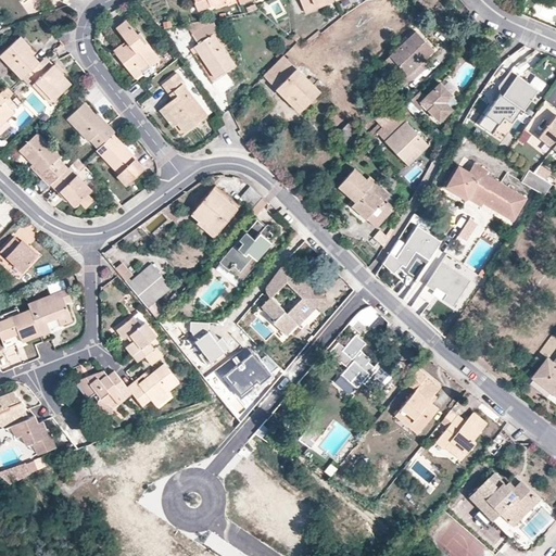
[(239,1),(238,0),(194,0),(199,10),(215,3),(216,8),(228,3),(229,4),(239,1)]
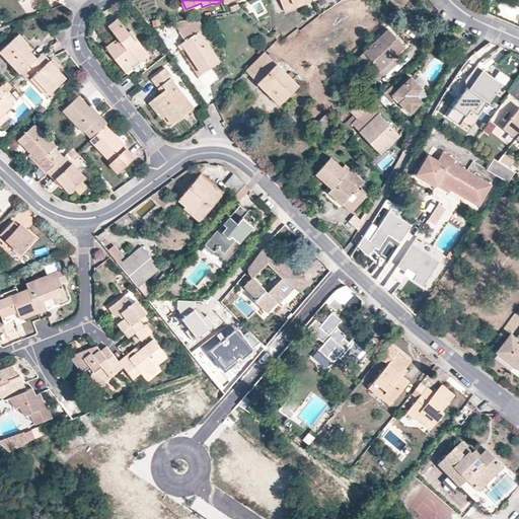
[(279,0),(283,9),(303,1),(302,0),(279,0)]
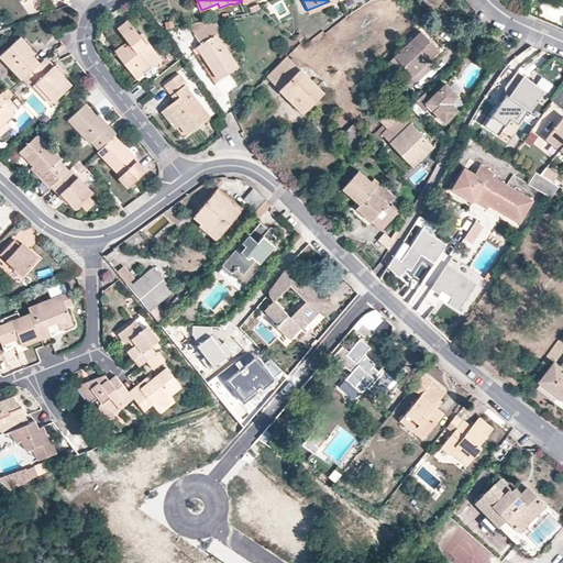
[(340,1),(339,0),(328,0),(329,1),(307,10),(309,13),(340,1)]
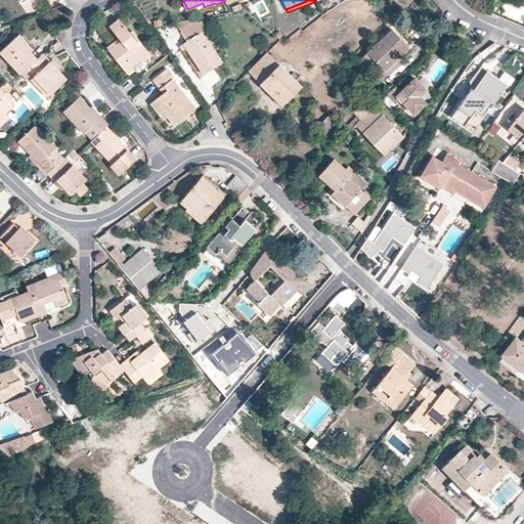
[(110,26),(119,37),(121,40),(116,44),(114,41),(106,47),(122,67),(129,61),(132,66),(138,59),(141,62),(150,54),(131,30),(129,31),(120,18),(110,26)]
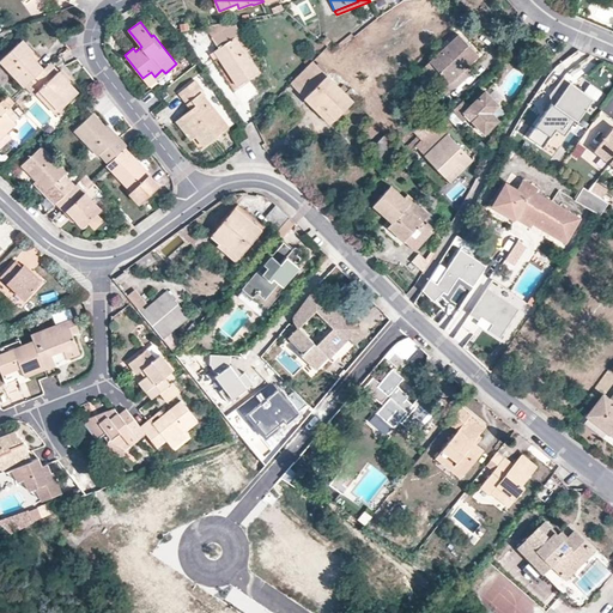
[(211,37),(235,23),(234,22),(204,26),(211,37)]
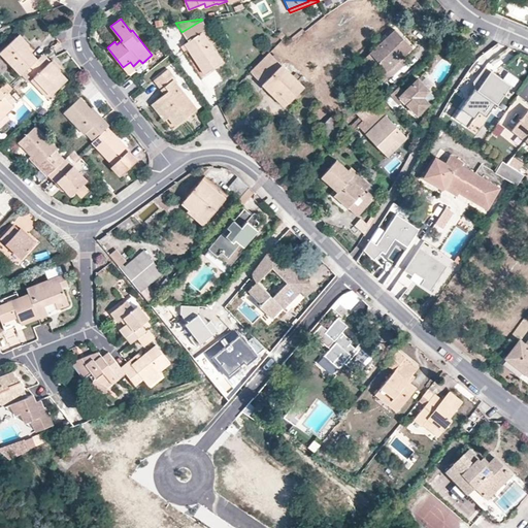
[(202,32),(207,28),(202,20),(182,32),(188,41),(185,43),(204,75),(222,63),(207,40),(202,32)]
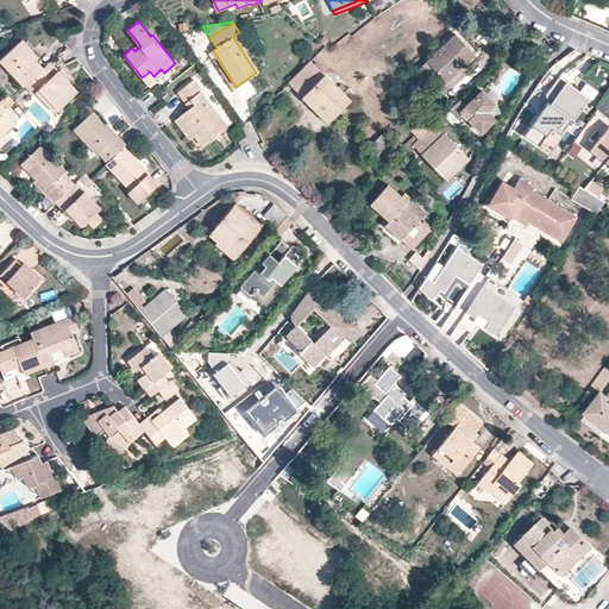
[(233,37),(239,46),(245,42),(239,32),(233,37)]
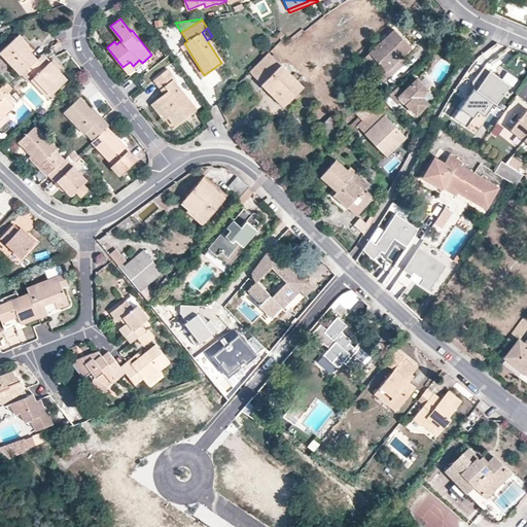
[(395,29),(371,51),(375,57),(386,69),(412,46),(395,29)]
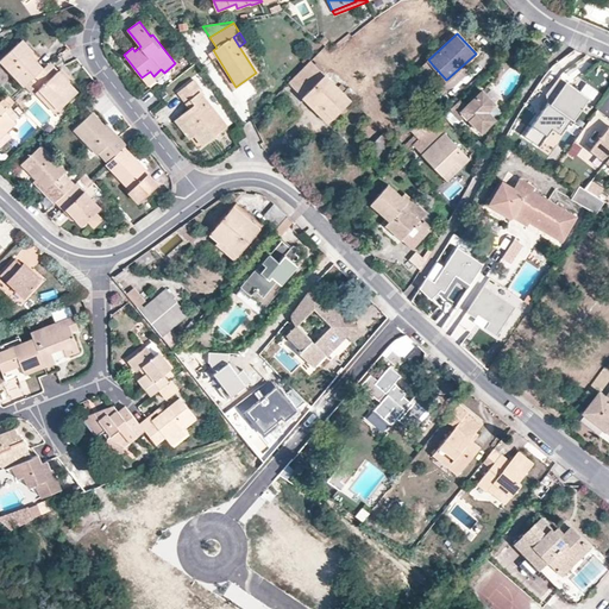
[(25,86),(32,79),(44,68),(30,54),(33,51),(22,38),(1,58),(25,86)]
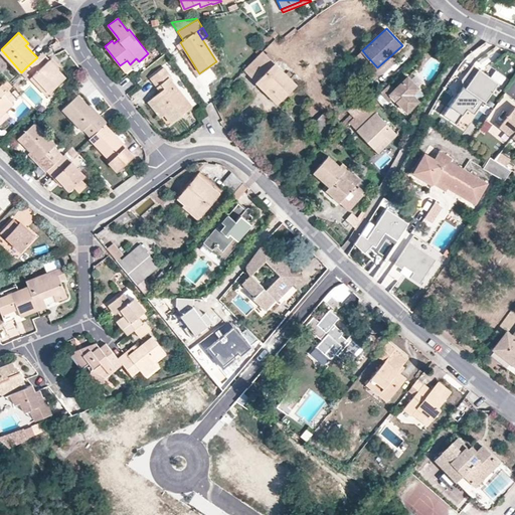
[(285,73),(263,51),(243,70),(252,79),(254,77),(256,79),(254,81),(264,91),(268,88),(281,101),(301,80),(294,73),(293,74),(289,70),(285,73)]
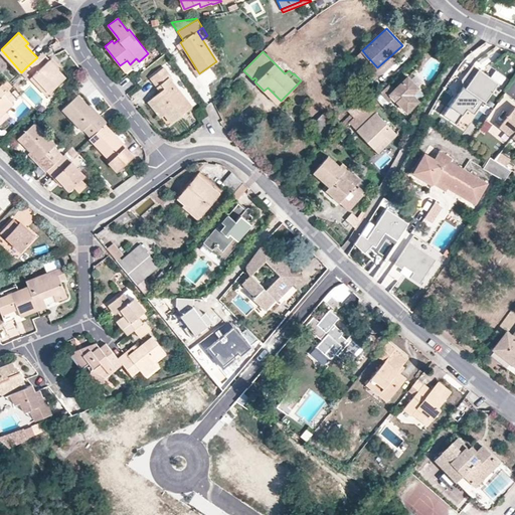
[(43,52),(37,57),(27,66),(34,74),(30,77),(46,95),(65,77),(43,52)]
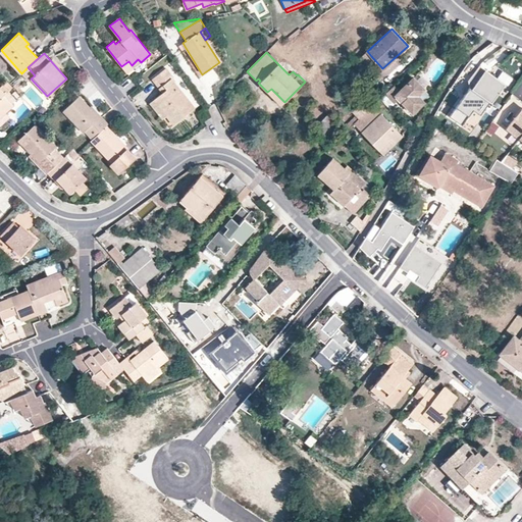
[(128,61),(121,66),(127,73),(141,62),(138,59),(132,65),(128,61)]
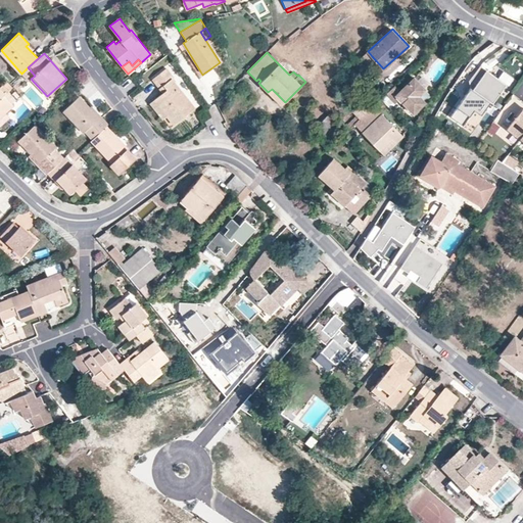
[(490,102),(492,103),(506,84),(481,65),(469,81),(471,88),(490,102)]
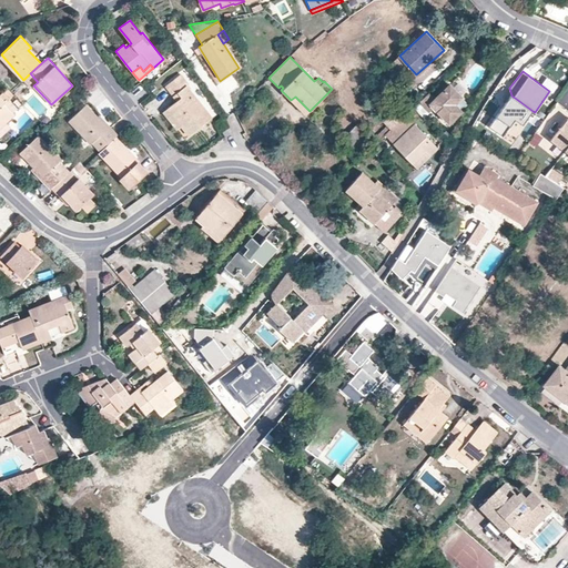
[(186,85),(188,83),(181,74),(165,85),(173,95),(176,92),(181,98),(178,101),(166,109),(181,127),(189,137),(211,118),(196,98),(186,85)]
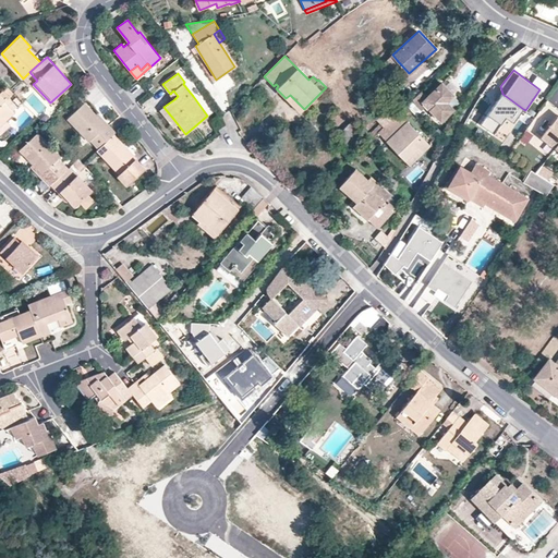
[(202,89),(193,76),(184,82),(183,84),(193,96),(202,89)]
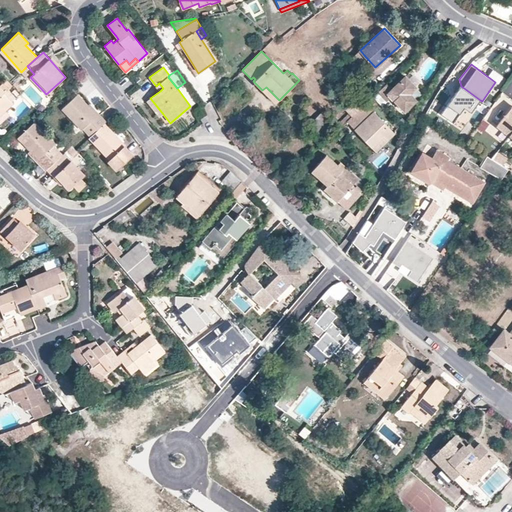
[(387,82),(377,92),(386,102),(391,97),(405,112),(417,100),(411,94),(417,88),(405,75),(392,88),(387,82)]
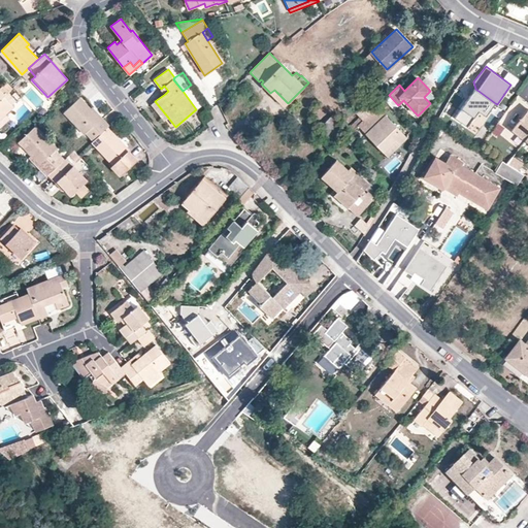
[(5,94),(0,89),(0,119),(13,105),(4,96),(5,94)]
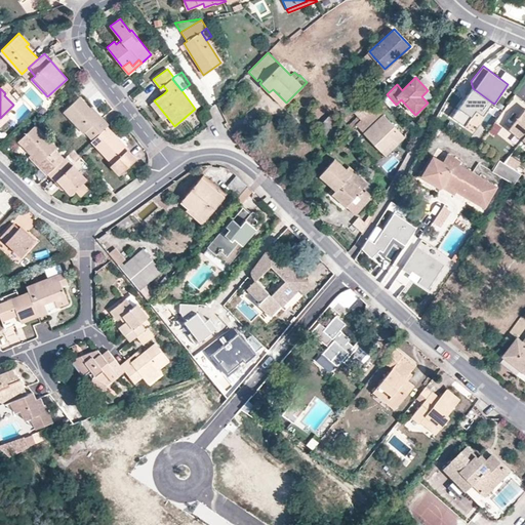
[(492,103),(473,88),(452,116),(465,125),(476,110),(483,115),(492,103)]
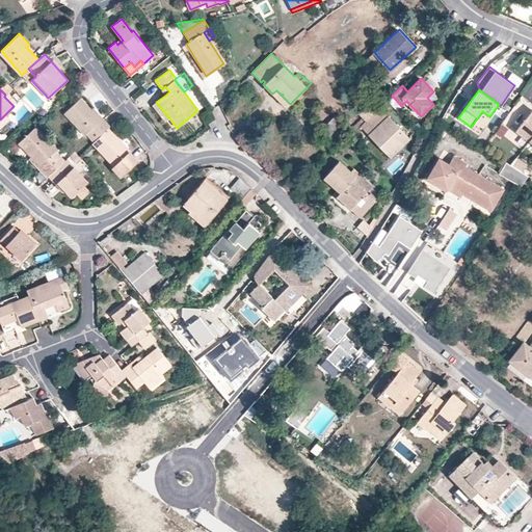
[(276,90),(272,94),(286,108),(290,104),(276,90)]
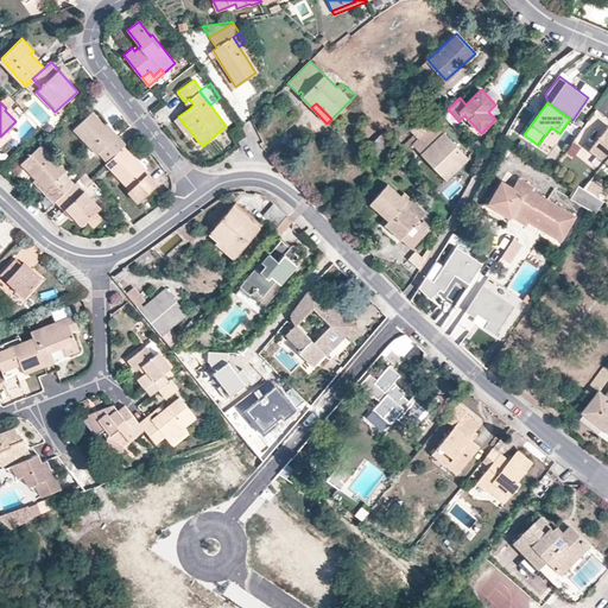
[(113,135),(103,125),(92,112),(75,130),(99,154),(100,152),(108,162),(125,146),(126,145),(116,133),(113,135)]
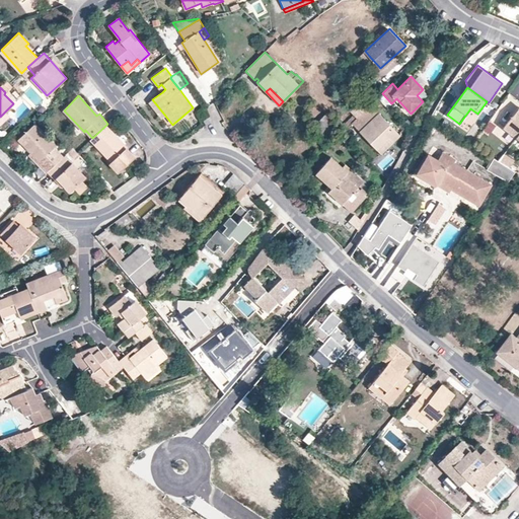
[(165,116),(152,99),(148,102),(161,120),(165,116)]
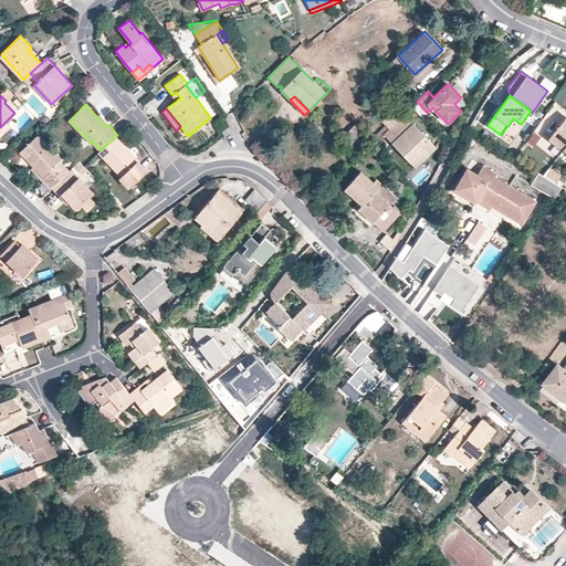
[(105,126),(108,124),(98,114),(96,116),(105,126)]
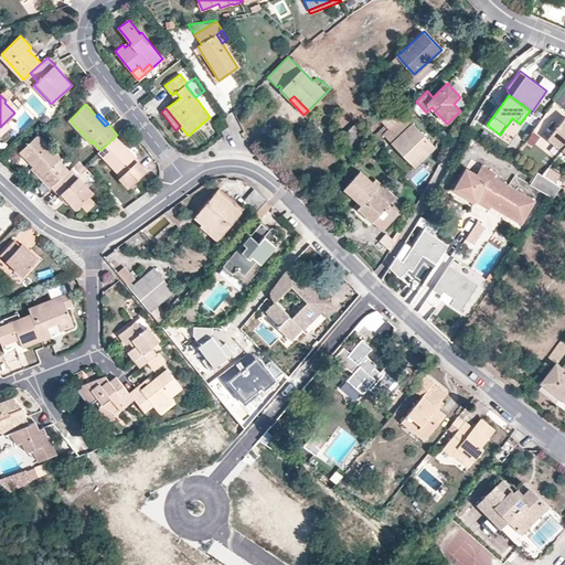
[(403,114),(390,128),(383,134),(392,142),(392,144),(411,163),(424,151),(427,156),(435,148),(403,114)]
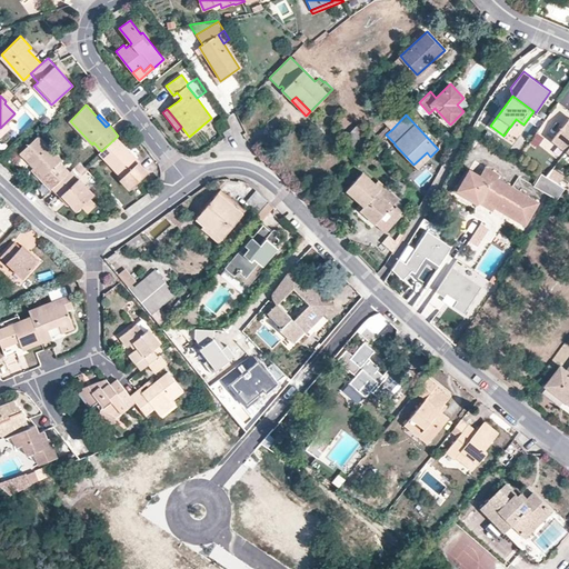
[(568,118),(551,140),(568,153),(568,118)]
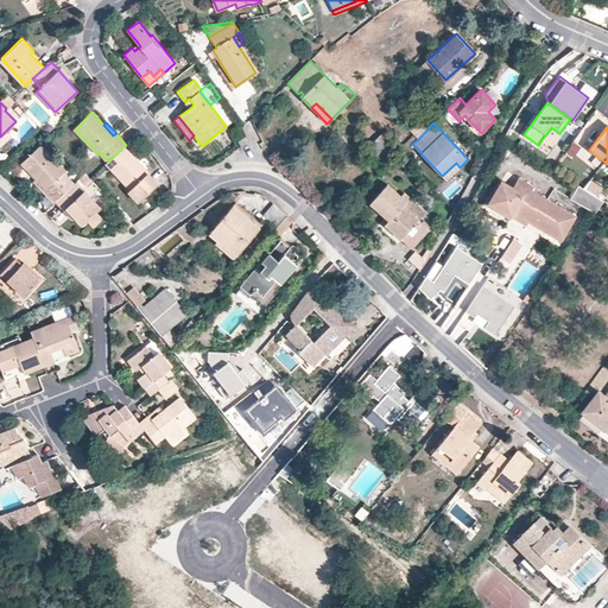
[(382,133),(368,147),(381,160),(396,145),(382,133)]
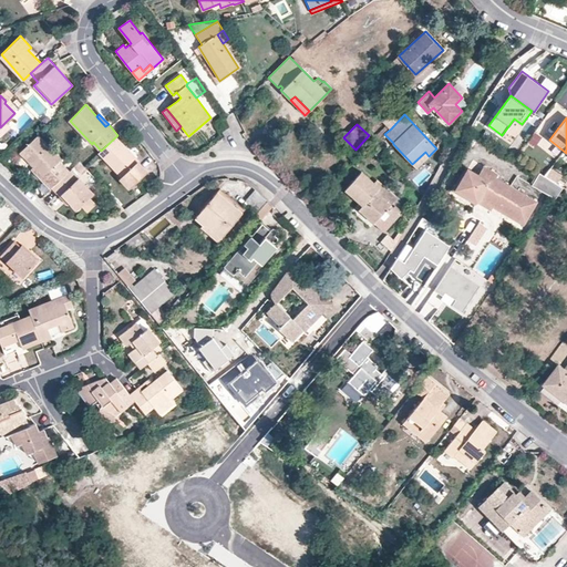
[(391,129),(388,124),(378,134),(375,133),(369,140),(374,144),(384,134),(391,129)]
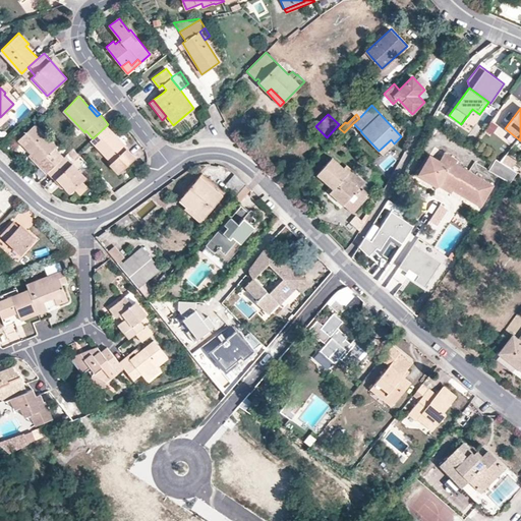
[(208,125),(214,122),(211,117),(205,120),(208,125)]
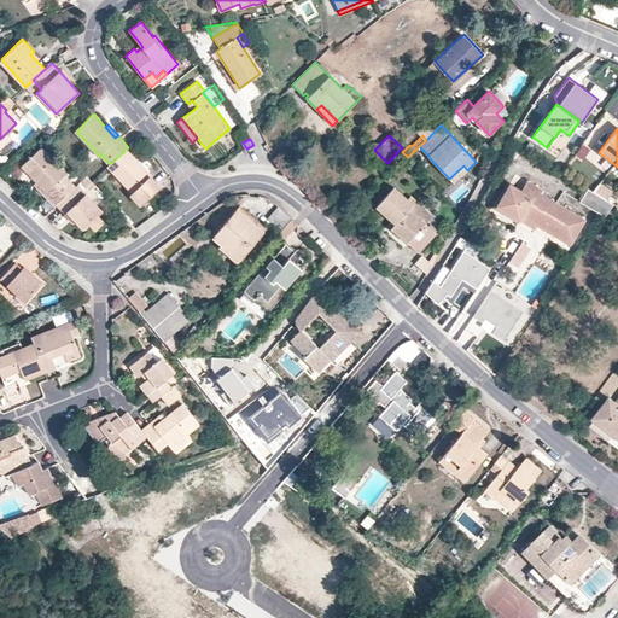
[(23,165),(38,181),(48,193),(45,197),(56,207),(57,205),(76,187),(65,175),(66,174),(41,147),(23,165)]
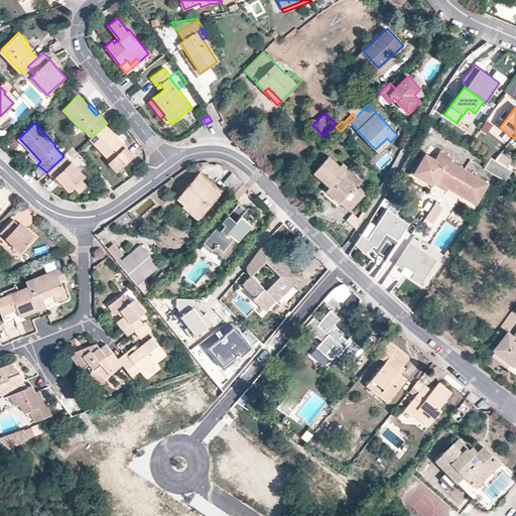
[(106,124),(92,137),(90,139),(111,161),(109,163),(118,171),(134,156),(126,147),(126,146),(106,124)]
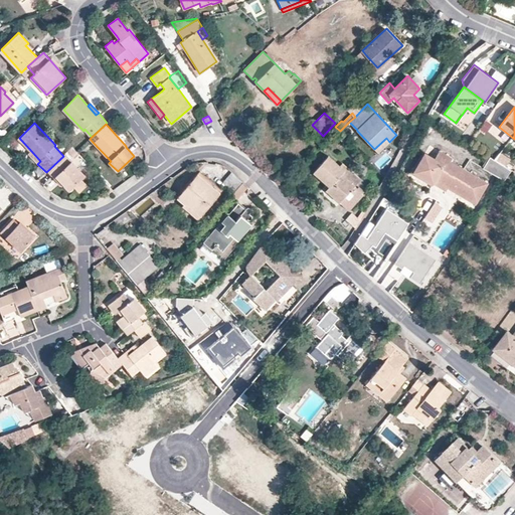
[(490,132),(483,127),(478,134),(485,139),(490,132)]
